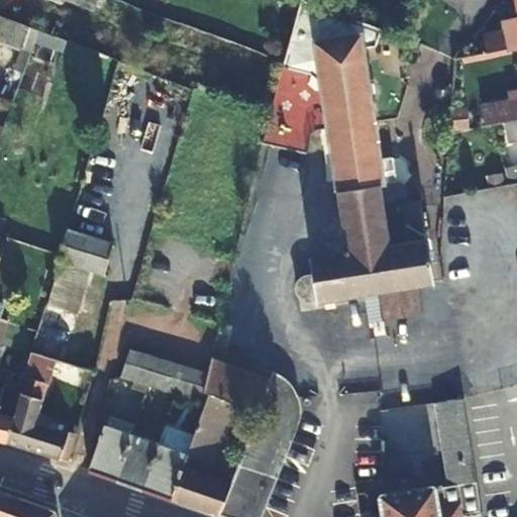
[(69,0),(96,10),(99,0),(69,0)]
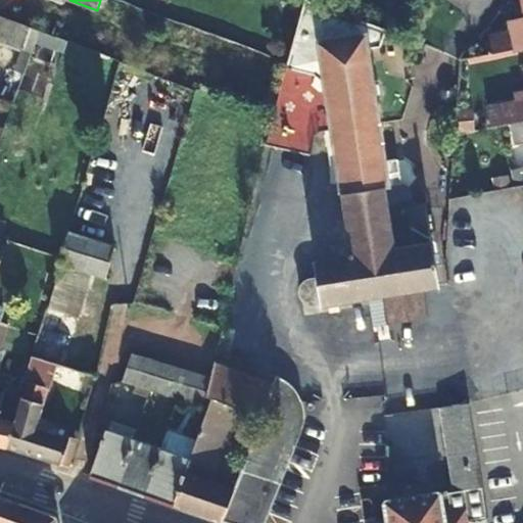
[(489,36),(490,43),(492,54),(522,47),(522,0),(521,0),(522,7),(522,19),(509,24),(510,31),(489,36)]
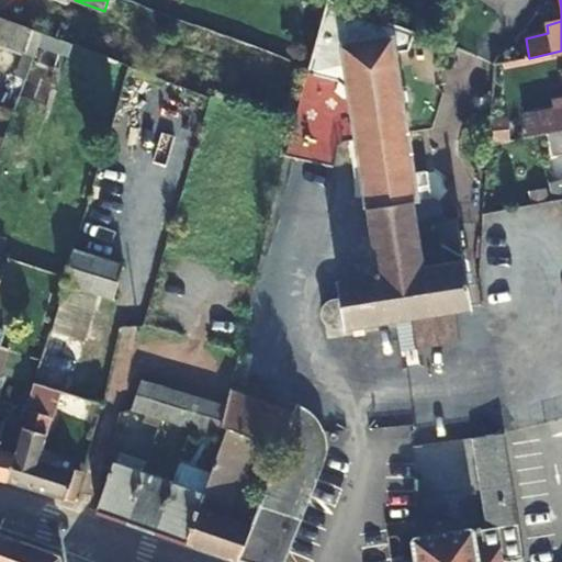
[(310,70),(306,81),(337,90),(355,102),(359,141),(353,142),(356,161),(361,160),(377,272),(336,280),(339,300),(330,302),(325,305),(322,310),(321,315),(323,323),(334,330),(397,318),(402,351),(458,341),(452,310),(470,306),(454,220),(415,225),(412,201),(415,200),(395,60),(407,59),(415,38),(327,11),(310,70)]
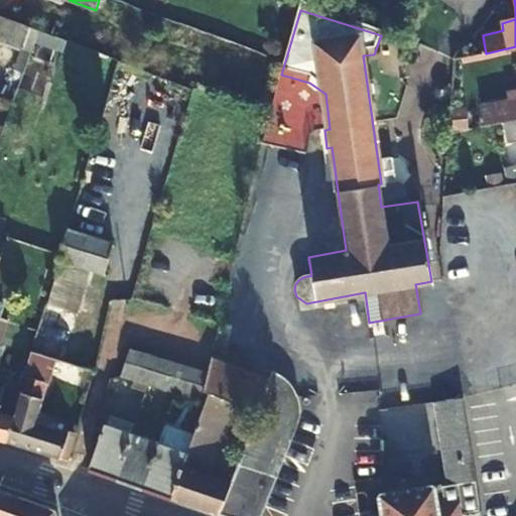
[(30,51),(39,29),(0,14),(0,38),(21,47),(30,51)]
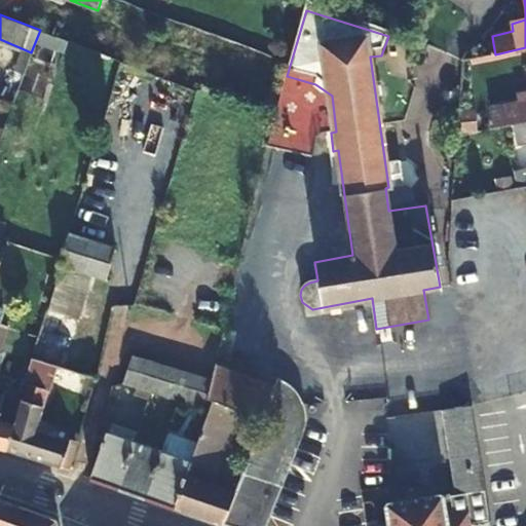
[(461,59),(495,54),(493,43),(470,45),(461,59)]
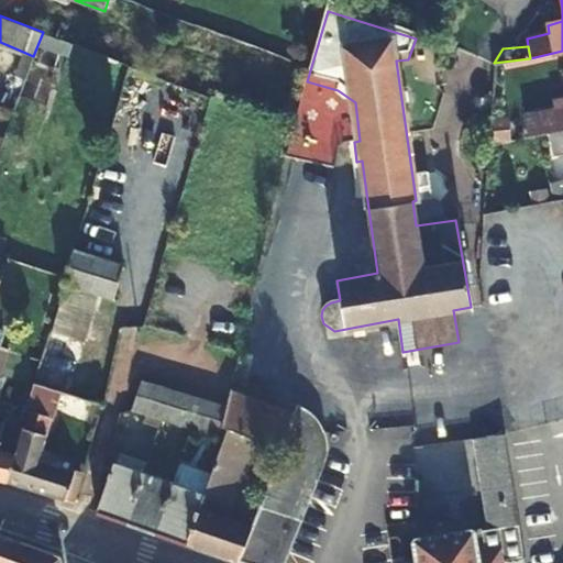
[(24,81),(33,56),(23,52),(13,77),(24,81)]
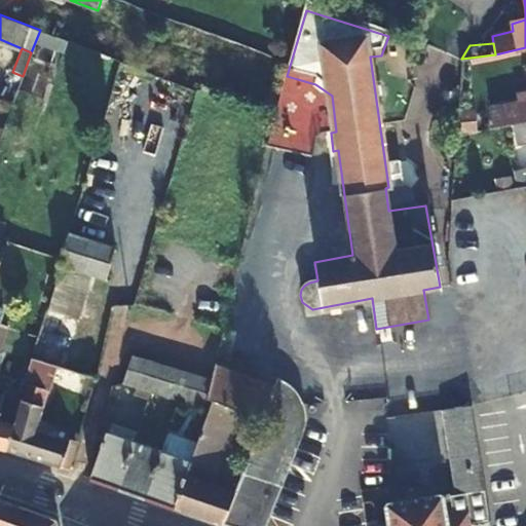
[(525,121),(525,103),(488,111),(491,128),(512,124),(525,121)]
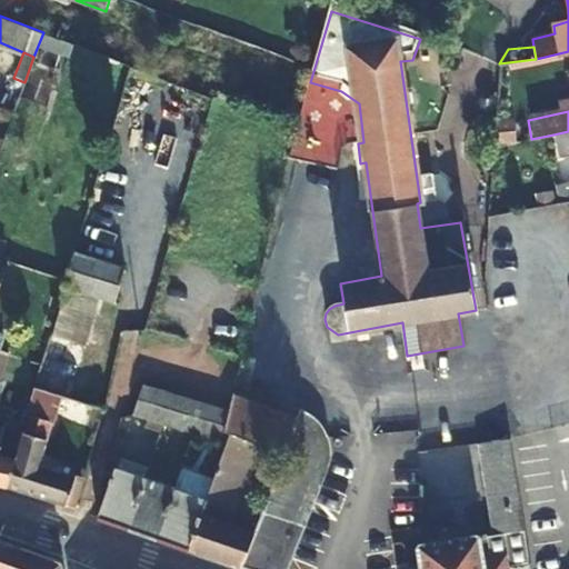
[(568,131),(553,135),(559,157),(568,153),(568,182),(562,185),(568,202),(568,201),(568,131)]
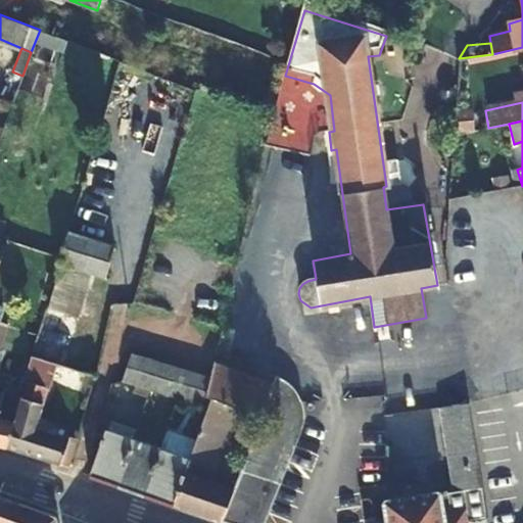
[(275,151),(253,242),(290,250),(312,158),(275,151)]
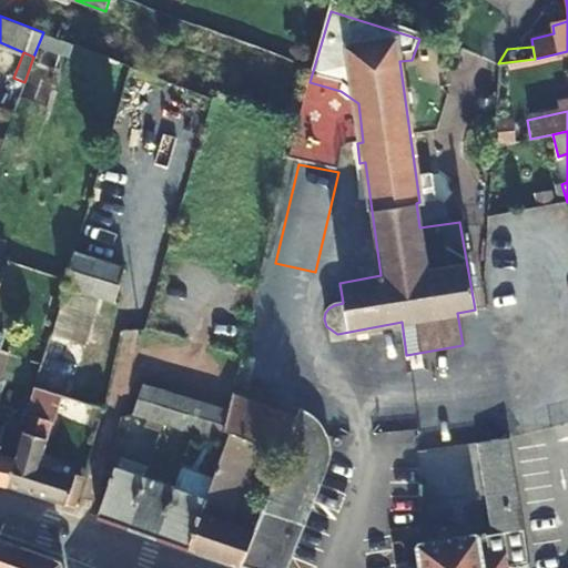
[(70,257),(62,285),(100,297),(115,302),(124,266),(109,262),(100,259),(72,251),(70,257)]
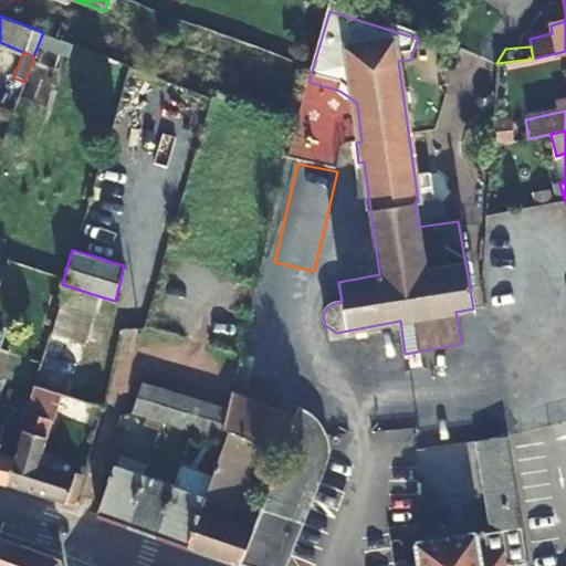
[(100,296),(62,284),(48,335),(84,346),(100,296)]
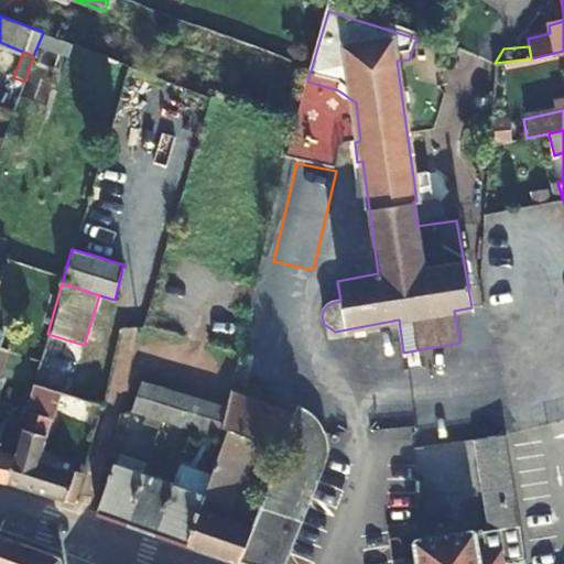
[(171,391),(162,389),(142,382),(132,410),(162,421),(171,391)]
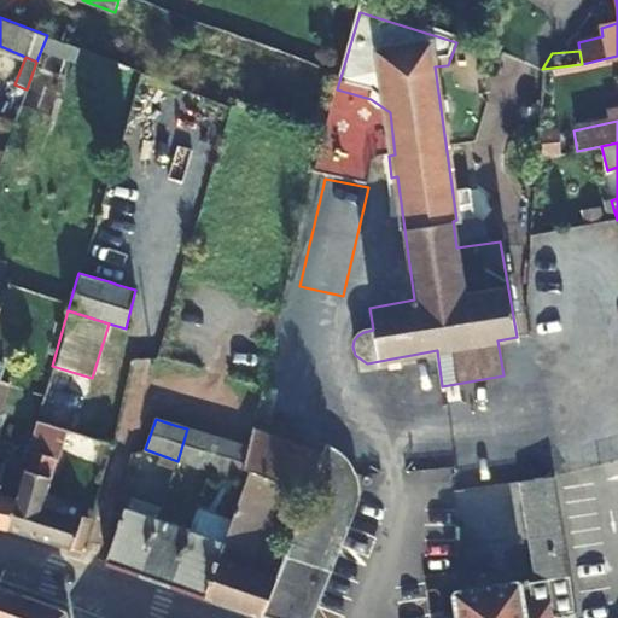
[(23,477),(17,502),(41,509),(52,468),(104,484),(114,445),(38,421),(23,477)]
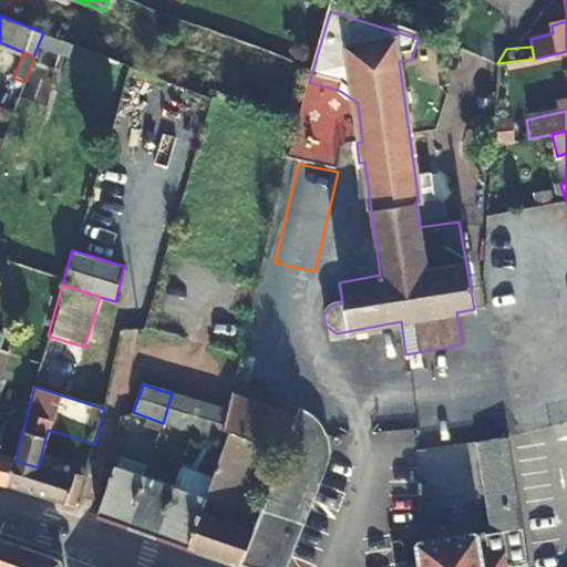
[(222,433),(281,454),(298,411),(233,387),(227,412),(222,433)]
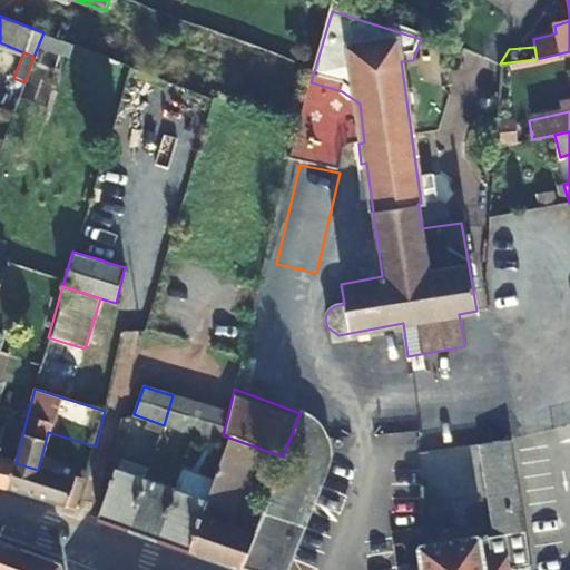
[(203,405),(194,403),(173,395),(164,425),(194,435),(203,405)]
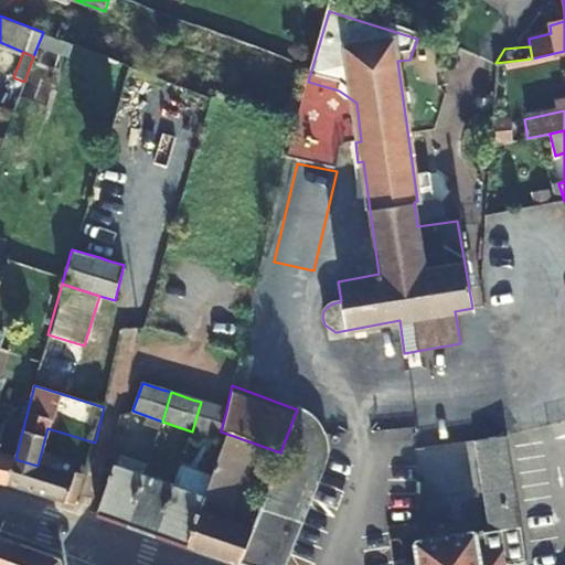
[(221,432),(226,411),(201,402),(192,432),(219,440),(221,432)]
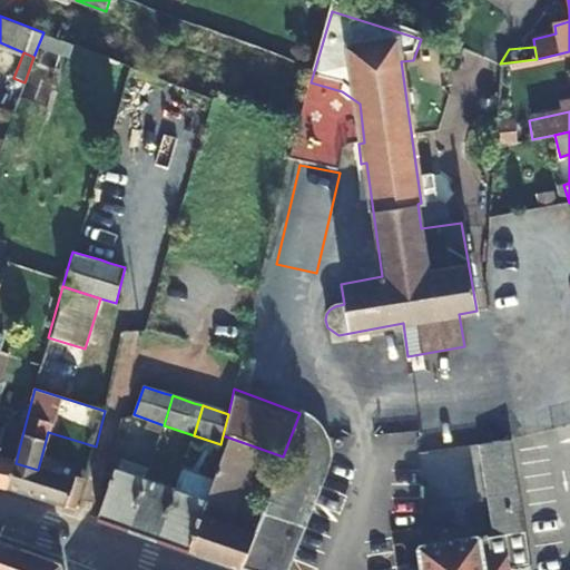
[(283,457),(241,569),(277,569),(317,463),(320,454),(318,443),(316,432),(312,423),(300,412),(300,413),(283,457)]
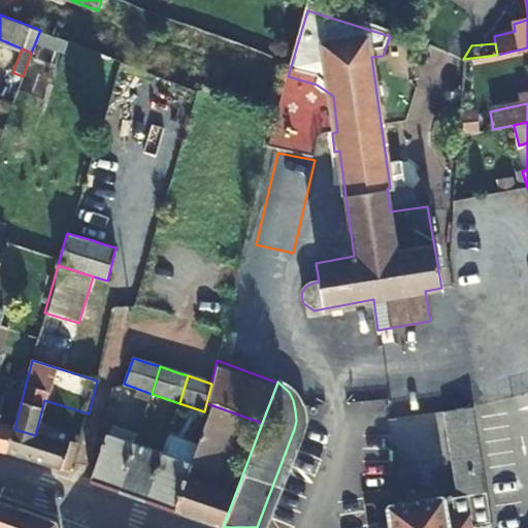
[(14,429),(20,407),(3,403),(3,400),(0,398),(0,454),(8,456),(14,429)]
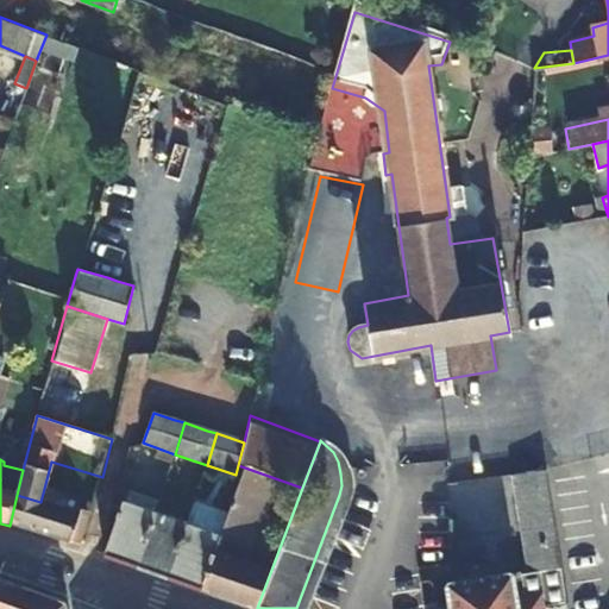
[(525,566),(562,563),(552,464),(516,468),(525,566)]
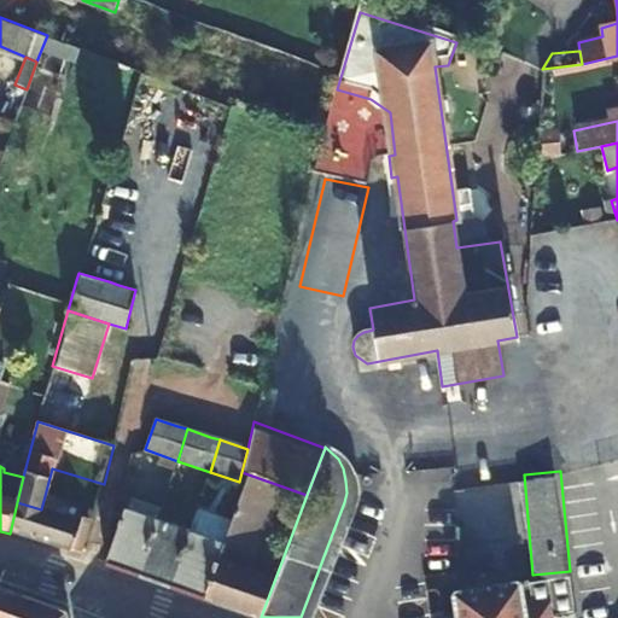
[(242,472),(239,482),(245,484),(225,544),(205,599),(261,617),(307,495),(242,472)]
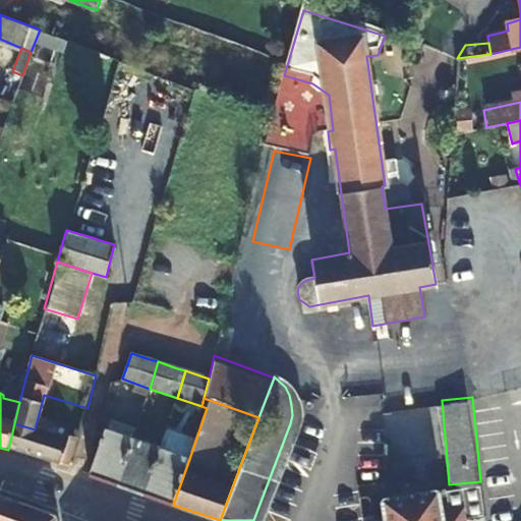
[(61,465),(67,441),(67,439),(35,429),(14,423),(8,450),(61,465)]
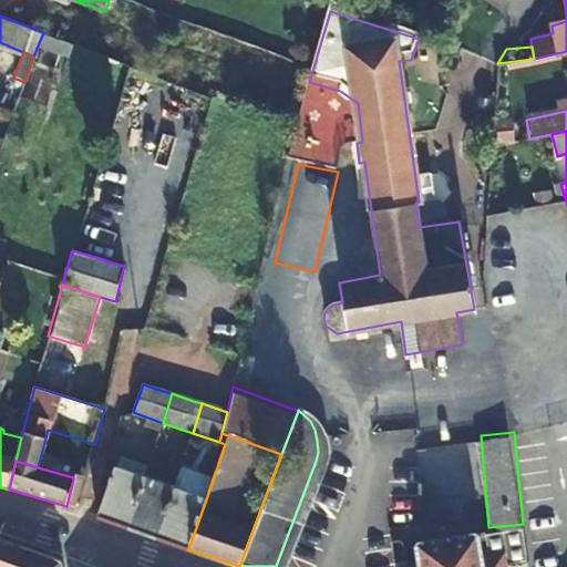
[(174,488),(178,476),(150,465),(145,478),(174,488)]
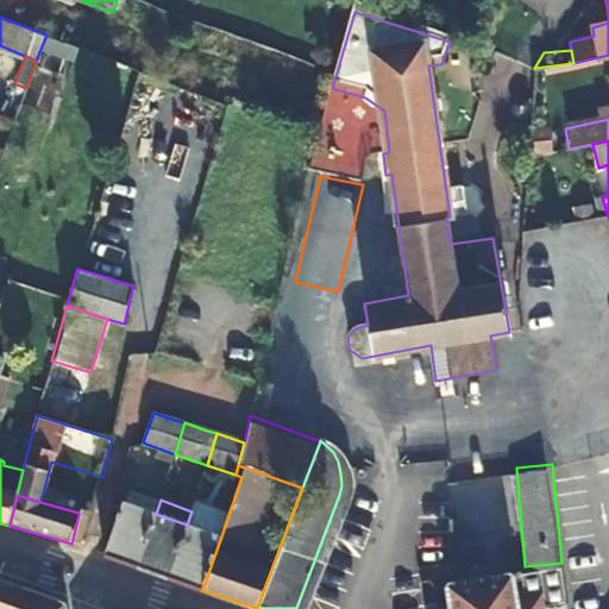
[(104,554),(138,566),(156,514),(123,502),(104,554)]
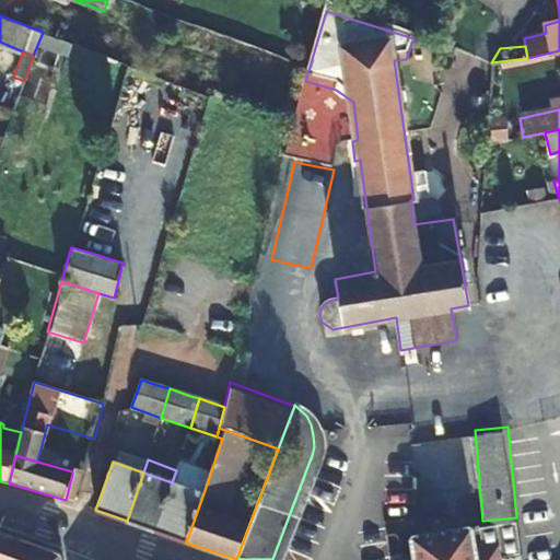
[(127,521),(156,532),(172,482),(143,473),(127,521)]
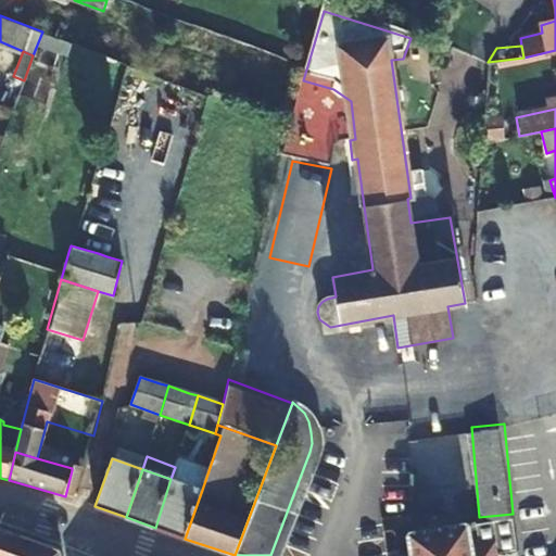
[(84,474),(72,470),(65,496),(76,500),(84,474)]
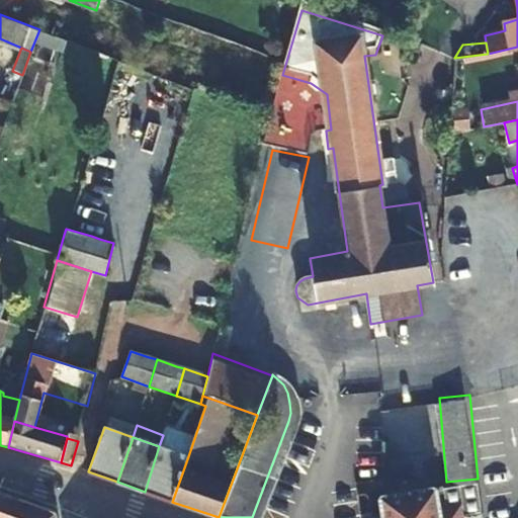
[(172,502),(188,456),(159,446),(145,492),(172,502)]
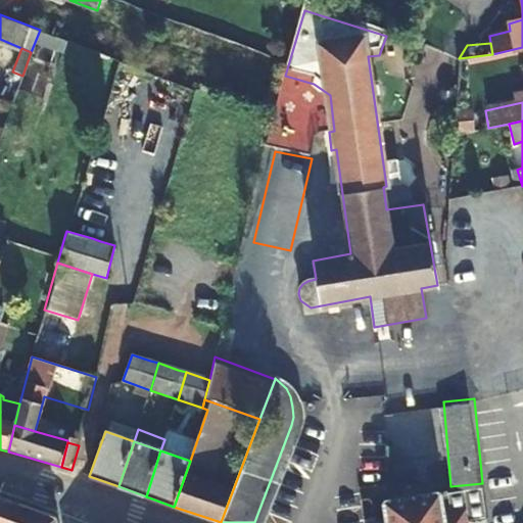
[(461,522),(454,522),(446,488),(384,501),(388,522),(387,522),(468,522),(469,522),(461,522)]
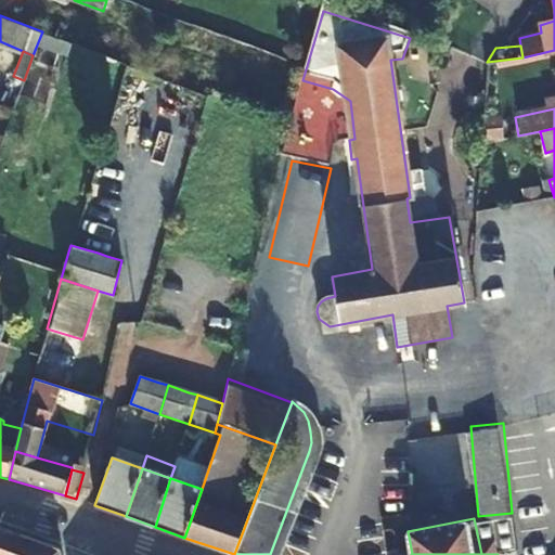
[(62,554),(61,550),(0,528),(0,554),(62,554)]
